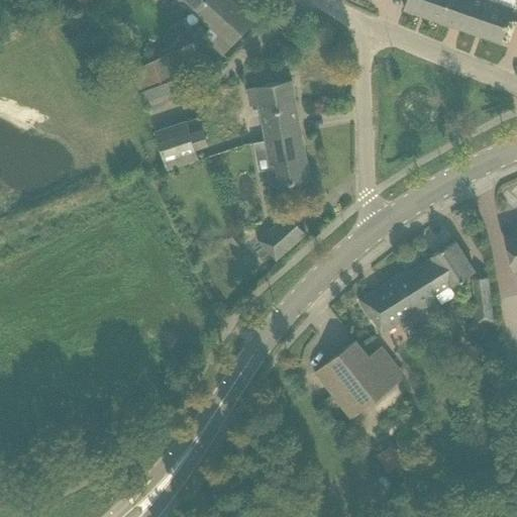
[(180,0),(183,2),(210,26),(202,35),(224,55),(241,35),(254,20),(232,0),(180,0)]
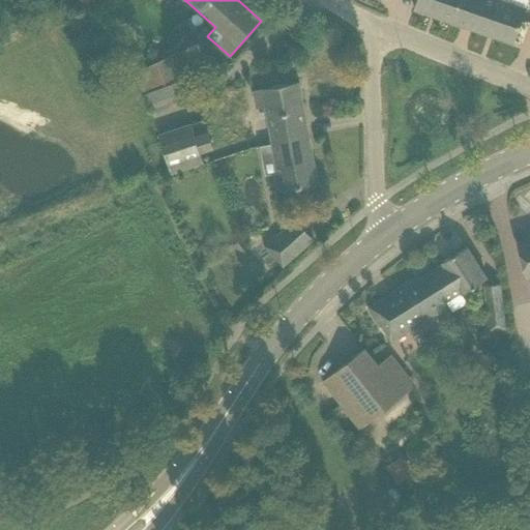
[(416,0),(414,9),(451,22),(513,43),(526,8),(502,0),(416,0)]
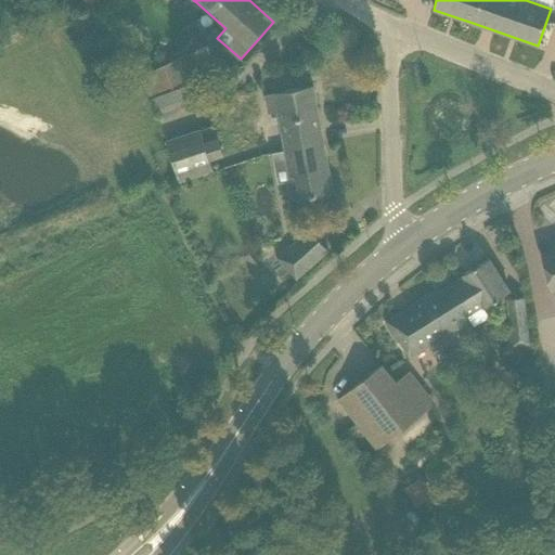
[(140,75),(149,98),(196,78),(188,55),(140,75)]
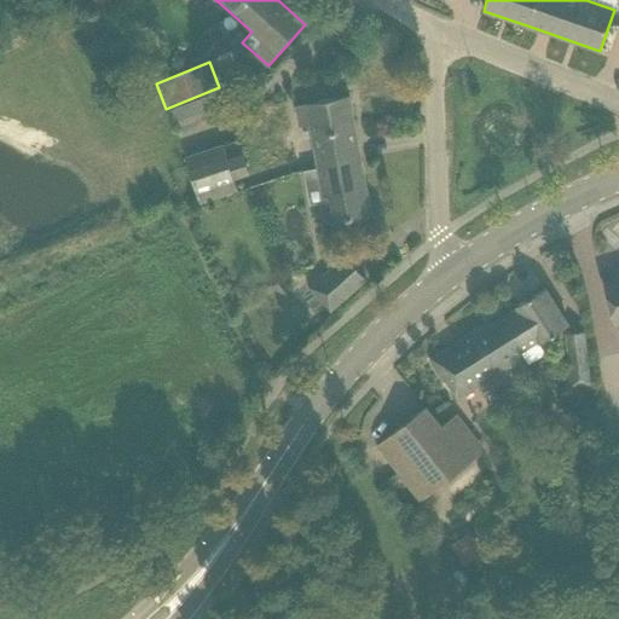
[(325,100),(295,105),(300,126),(310,123),(318,169),(304,172),(310,204),(320,202),(323,219),(327,219),(328,223),(331,221),(333,226),(350,223),(348,219),(371,214),(350,96),(325,100)]
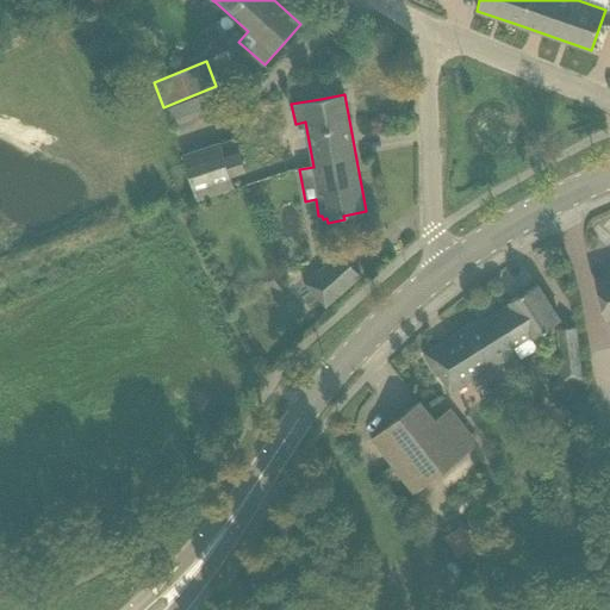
[(218,144),(180,156),(195,201),(231,190),(218,144)]
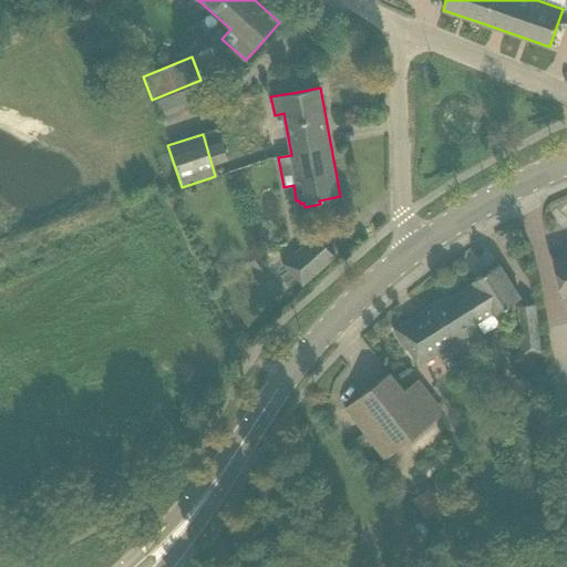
[(281,260),(302,285),(336,256),(325,244),(305,261),(295,249),(281,260)]
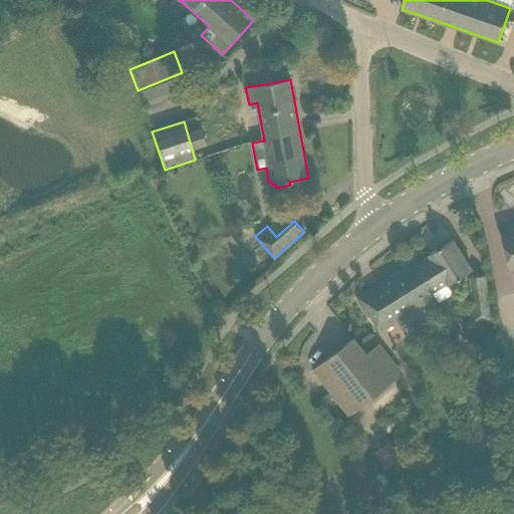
[(513,231),(501,235),(513,284),(513,231)]
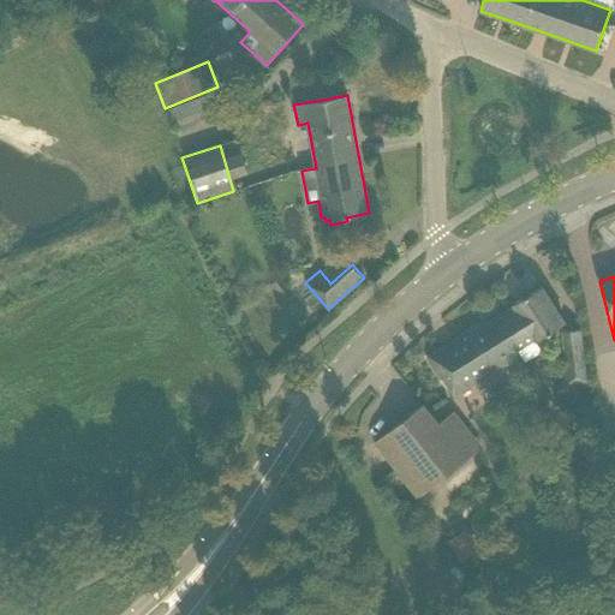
[(280,278),(273,285),(281,296),(290,288),(280,278)]
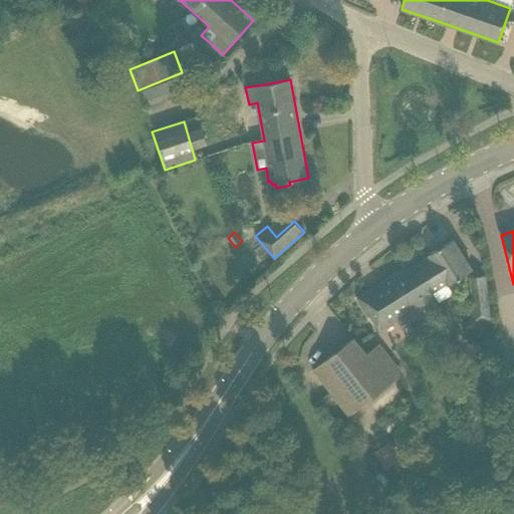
[(356,299),(367,317),(372,314),(378,325),(387,320),(390,324),(422,303),(423,305),(435,297),(432,292),(447,283),(448,285),(472,270),(452,239),(429,254),(430,255),(391,280),(390,278),(356,299)]
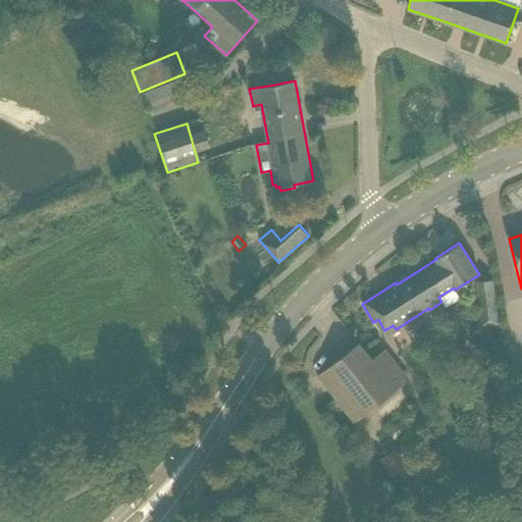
[(478,304),(476,309),(477,325),(498,323),(494,302),(478,304)]
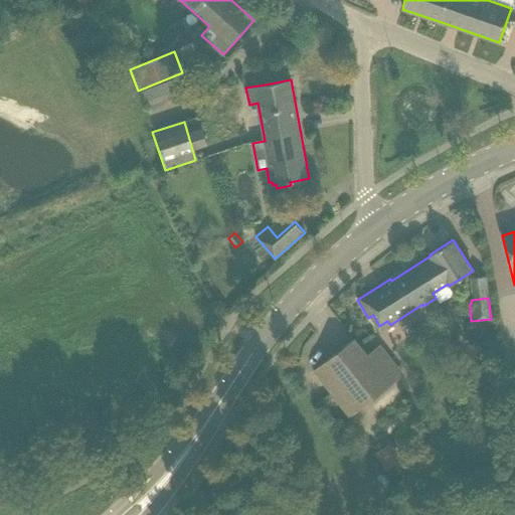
[(314,370),(349,416),(403,374),(380,345),(367,355),(354,338),(314,370)]
